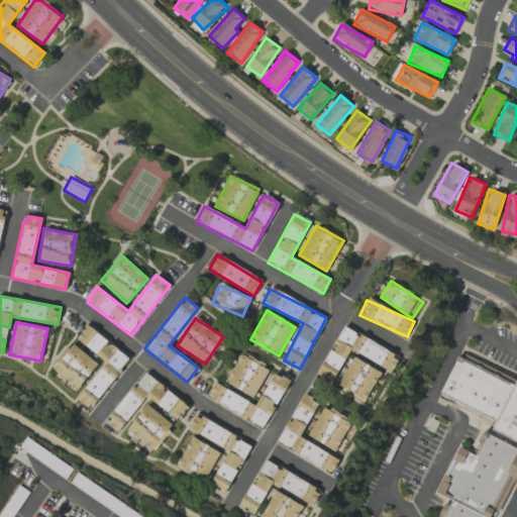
[(106,363),(77,399),(90,410),(130,359),(87,325),(76,338),(106,363)]
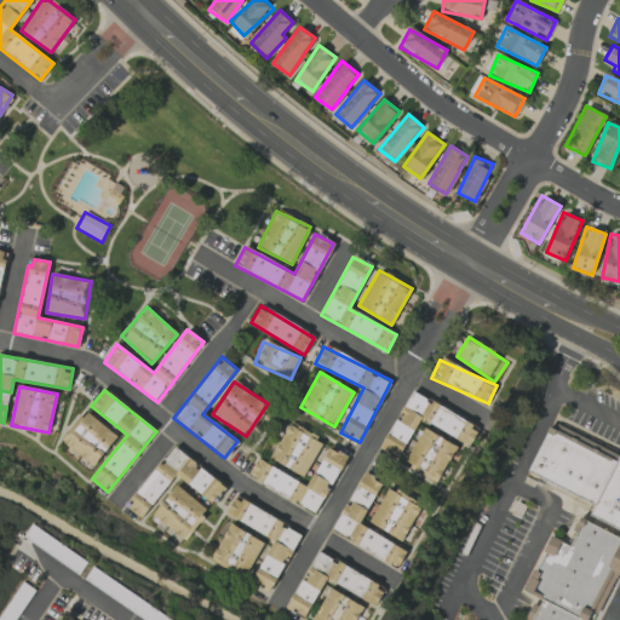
[(400,458),(419,422),(470,448),(481,428),(412,391),(382,448),(400,458)]
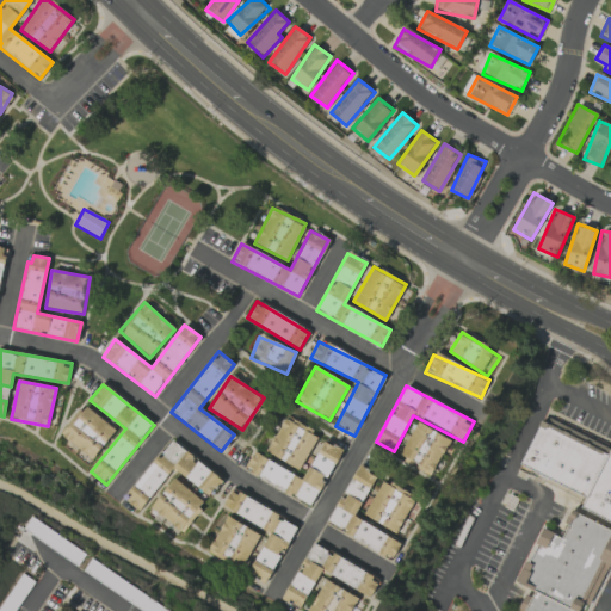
[(116,430),(84,405),(60,434),(92,460),(116,430)]
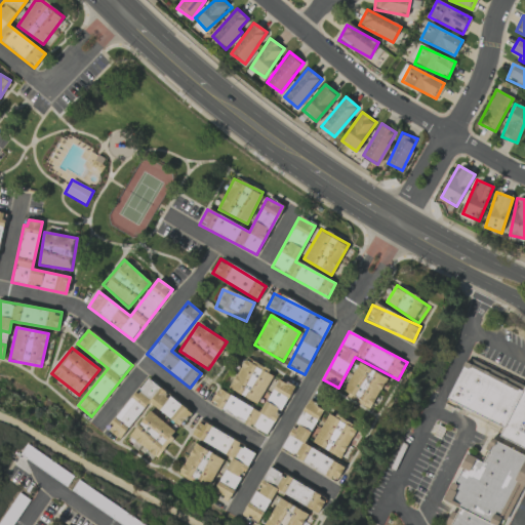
[(229,390),(258,403),(273,372),(243,359),(229,390)]
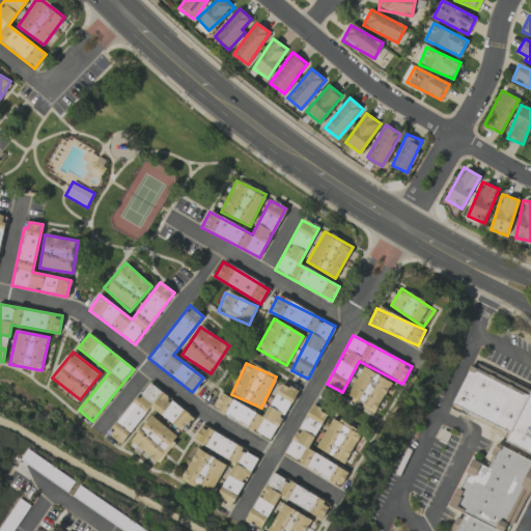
[(392,384),(364,366),(345,396),(373,414),(392,384)]
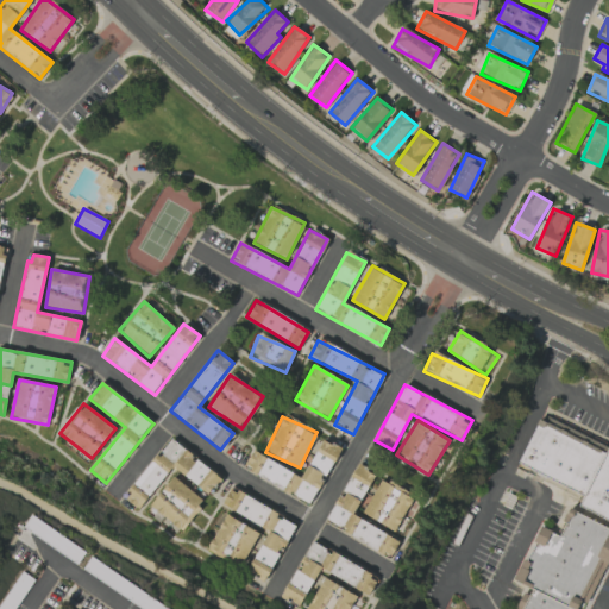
[(608,454),(544,422),(522,464),(588,497),(608,454)]
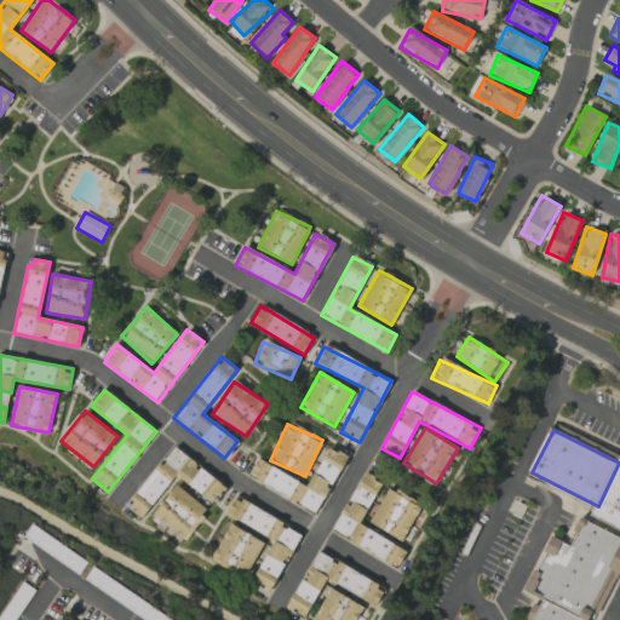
[(176,475),(212,503),(225,486),(172,446),(126,507),(142,520),(176,475)]
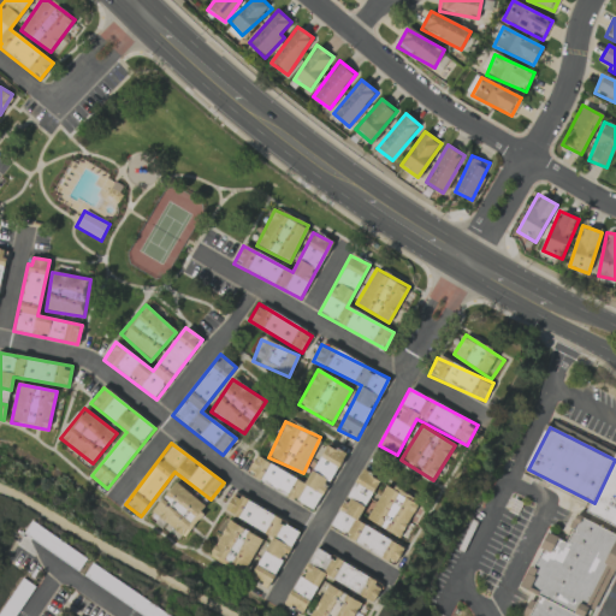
[(307,481),(254,457),(246,475),(317,509),(343,452),(325,444),(307,481)]
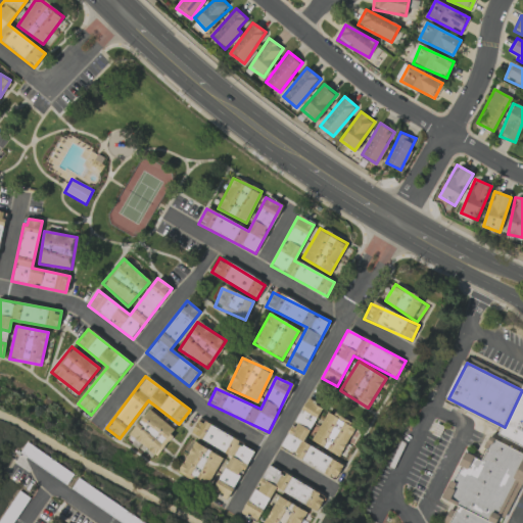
[(522,445),(522,390),(505,427),(502,435),(522,445)]
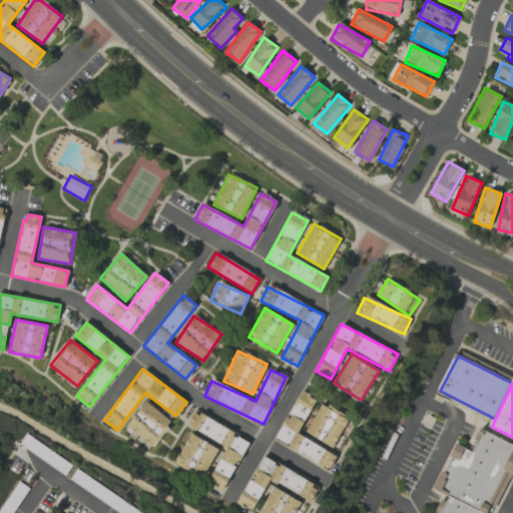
[(298,435),(316,399),(300,391),(275,441),(330,469),(337,455),(298,435)]
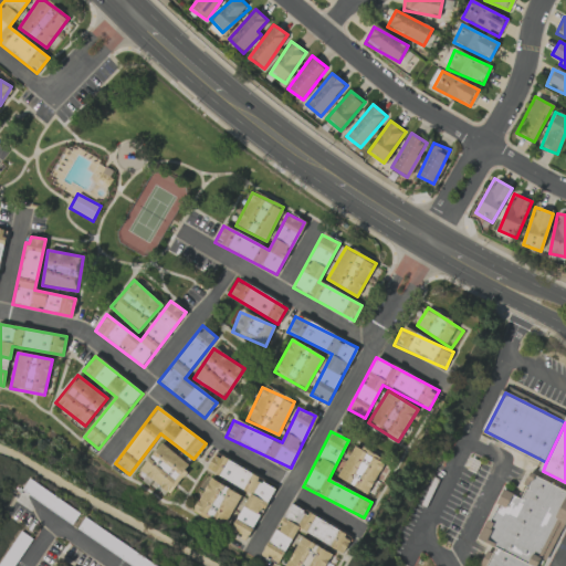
[(139,472),(169,492),(189,463),(159,443),(139,472)]
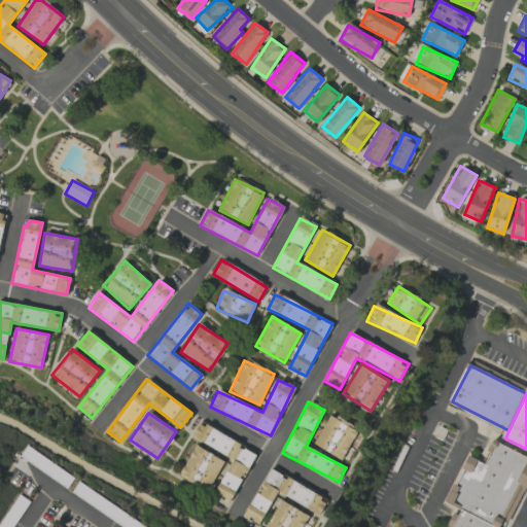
[(314,443),(341,460),(359,430),(332,414),(314,443)]
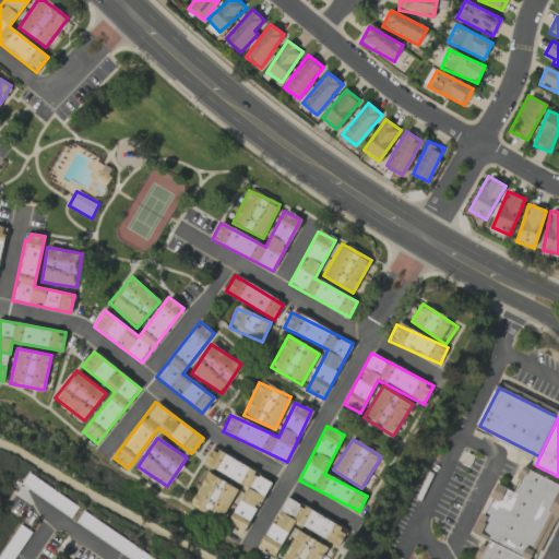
[(247,487),(225,526),(242,535),(272,482),(212,448),(203,463),(247,487)]
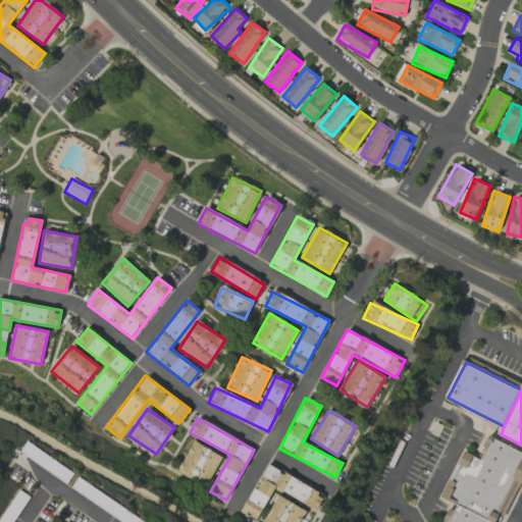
[(490,521),(500,521),(521,476),(521,453),(494,438),(483,461),(469,454),(447,500),(460,506),(490,521)]
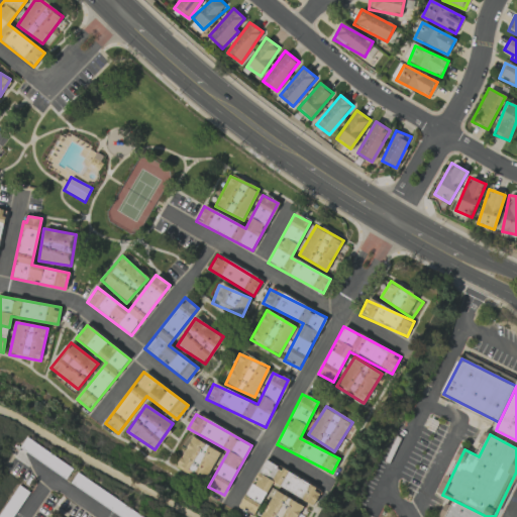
[(220,453),(192,436),(175,467),(203,483),(220,453)]
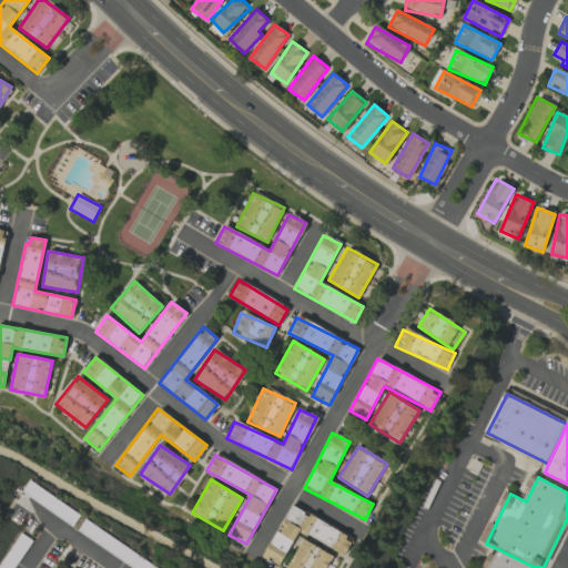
[(297,530),(345,555),(354,538),(290,506),(263,557),(280,565),(297,530)]
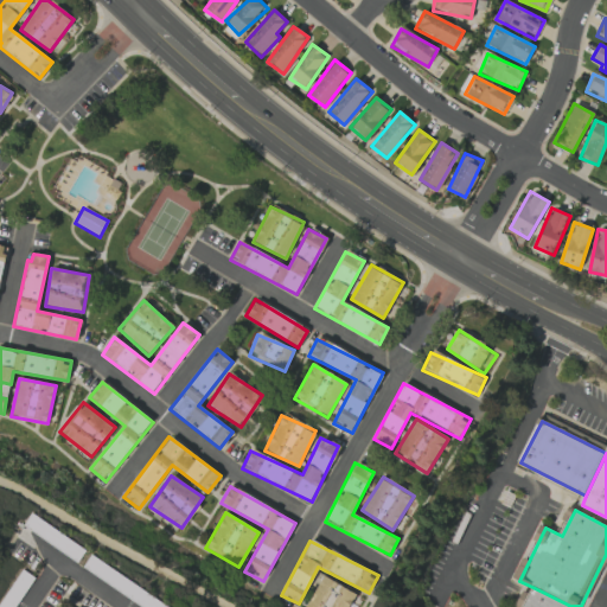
[(346,606),(355,592),(320,576),(306,606),(346,606)]
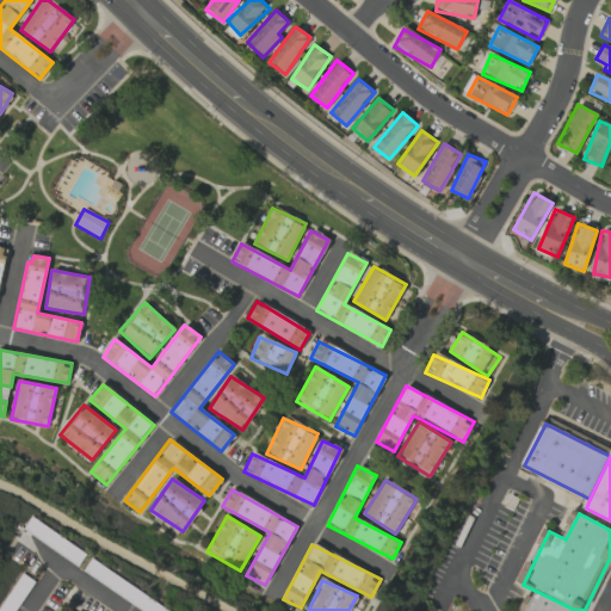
[(576,610),(538,592),(528,610),(576,610)]
